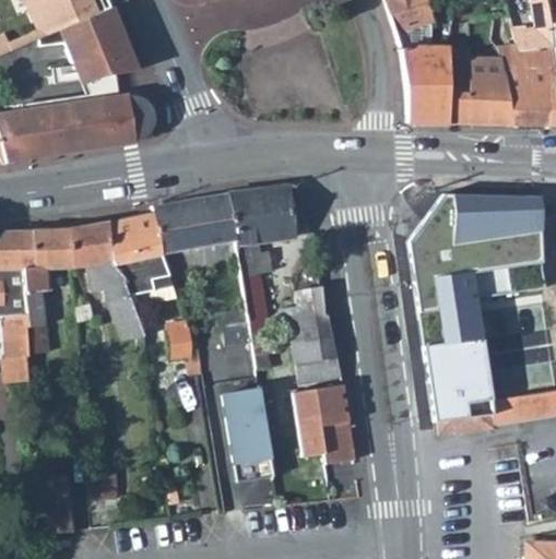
[(22,0),(34,30),(6,42),(9,48),(39,35),(44,34),(30,0),(22,0)]
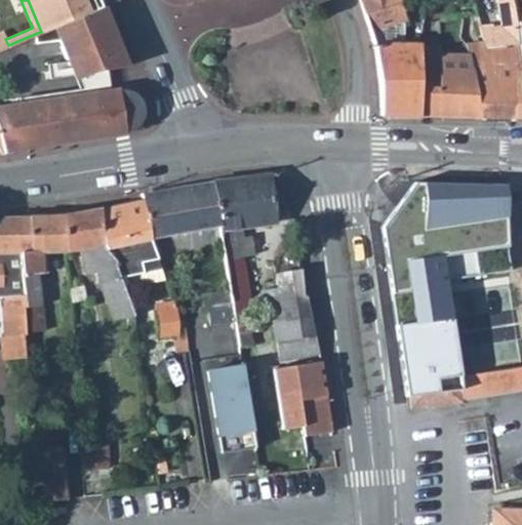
[(28,0),(41,32),(54,26),(92,10),(98,8),(94,0),(28,0)]
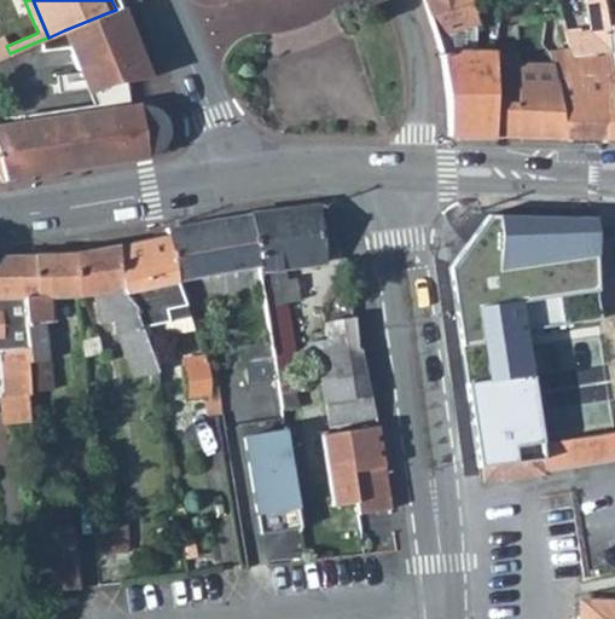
[(473,0),(425,0),(444,53),(448,125),(450,136),(498,138),(499,52),(480,51),(481,25),(473,0)]
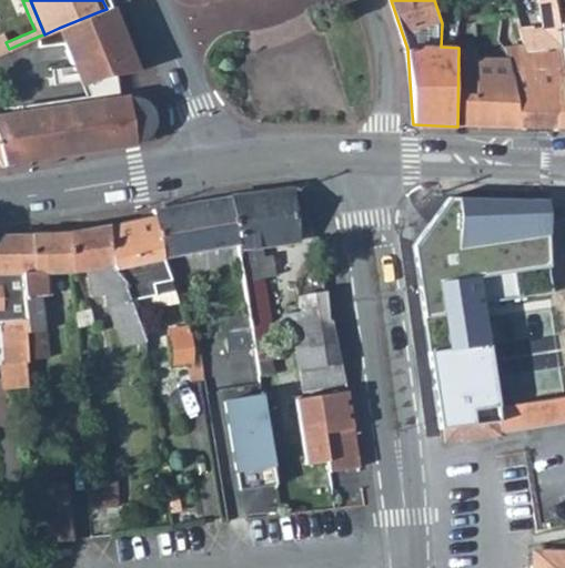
[(517,80),(518,128),(562,130),(562,75),(564,75),(564,33),(562,19),(557,0),(540,0),(547,30),(536,31),(535,28),(522,30),(526,44),(534,68),(517,80)]
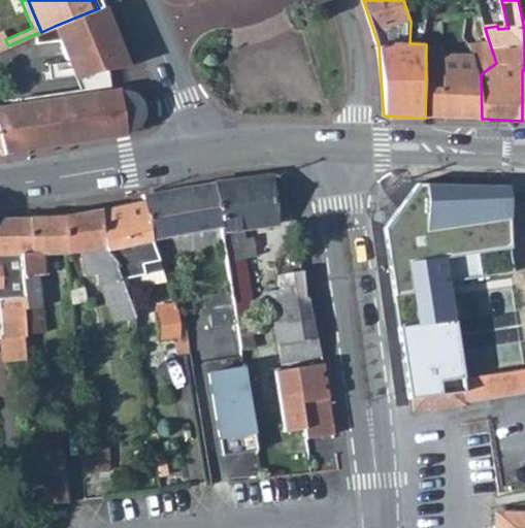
[(41,32),(37,33),(38,40),(63,36),(67,47),(65,48),(71,62),(73,61),(79,59),(86,73),(105,71),(130,69),(104,6),(99,8),(93,10),(55,26),(41,32)]
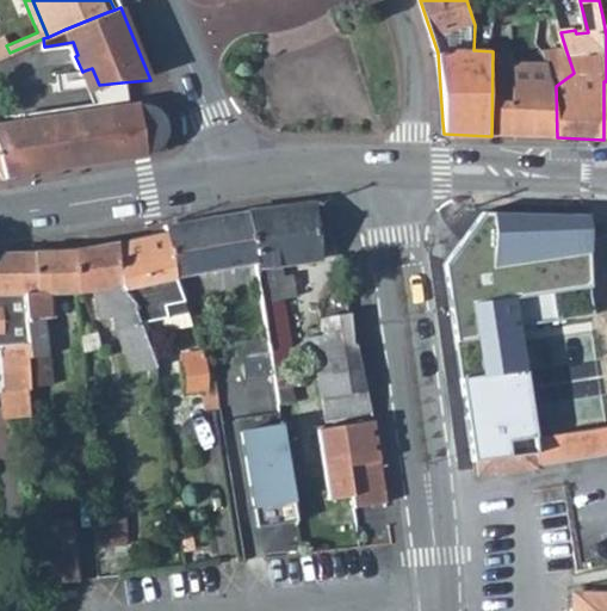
[(538,16),(512,22),(513,41),(538,42),(538,16)]
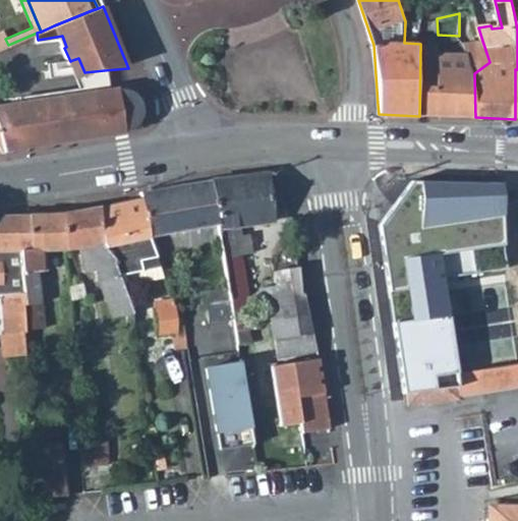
[(420,44),(419,116),(475,117),(474,73),(490,62),(482,41),(466,42),(466,53),(439,53),(440,44),(420,44)]
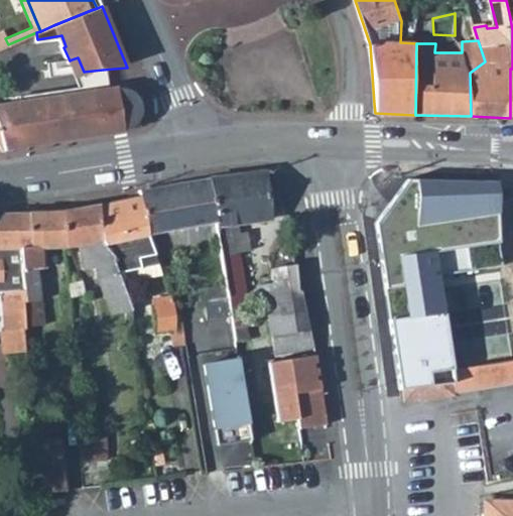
[(106,91),(103,70),(84,72),(78,57),(72,59),(77,73),(80,95),(106,91)]
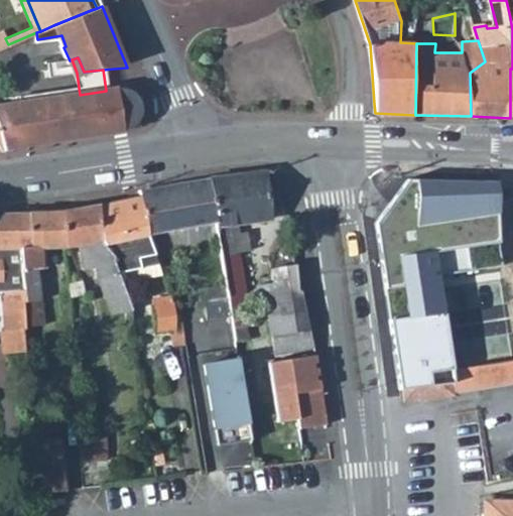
[(55,98),(0,104),(0,145),(0,148),(1,150),(25,143),(137,128),(136,119),(138,113),(138,108),(136,102),(133,97),(129,94),(127,92),(123,90),(116,90),(106,91),(80,95),(70,96),(70,94),(54,96),(55,98)]
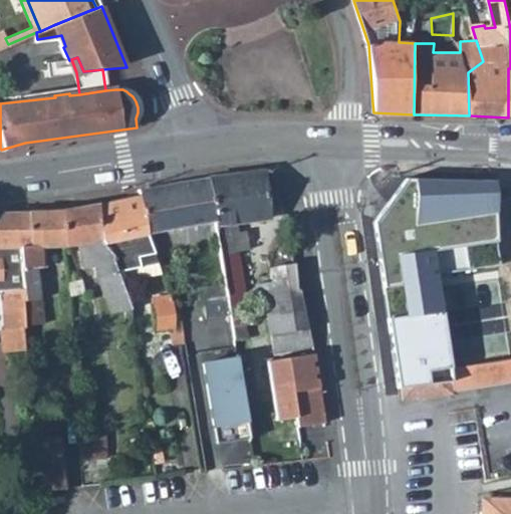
[(209,178),(217,221),(221,248),(236,246),(232,223),(253,220),(270,218),(264,169),(209,178)]
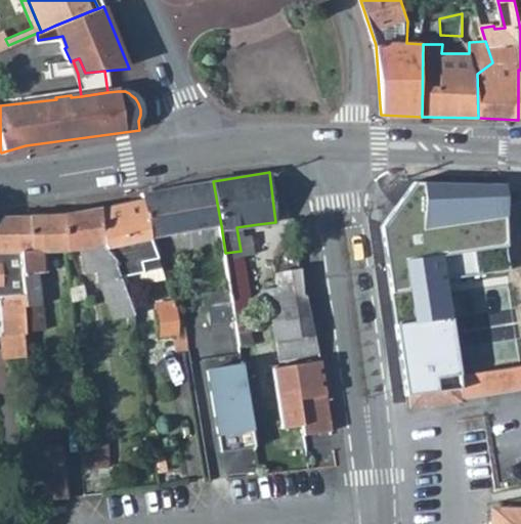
[(142,191),(143,199),(152,237),(154,237),(221,225),(213,181),(142,191)]
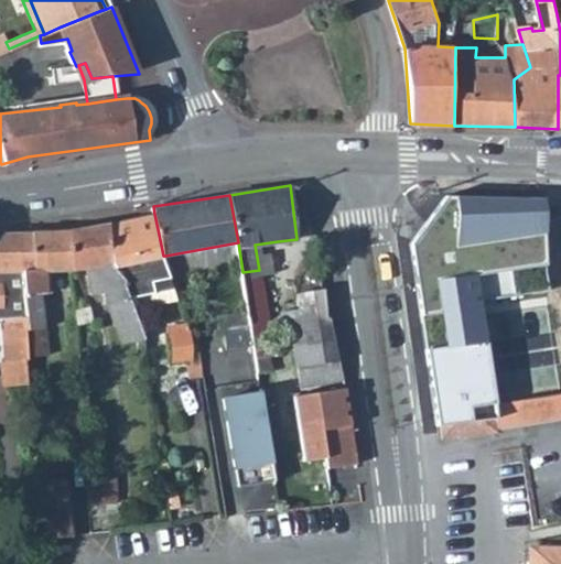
[(452,197),(414,246),(422,301),(439,425),(498,418),(499,401),(483,274),(553,264),(552,198),(452,197)]
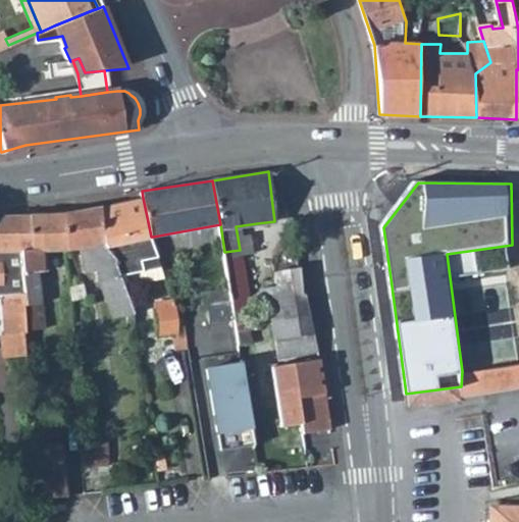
[(100,205),(103,244),(122,262),(118,264),(122,275),(163,265),(153,237),(151,237),(143,198),(100,205)]
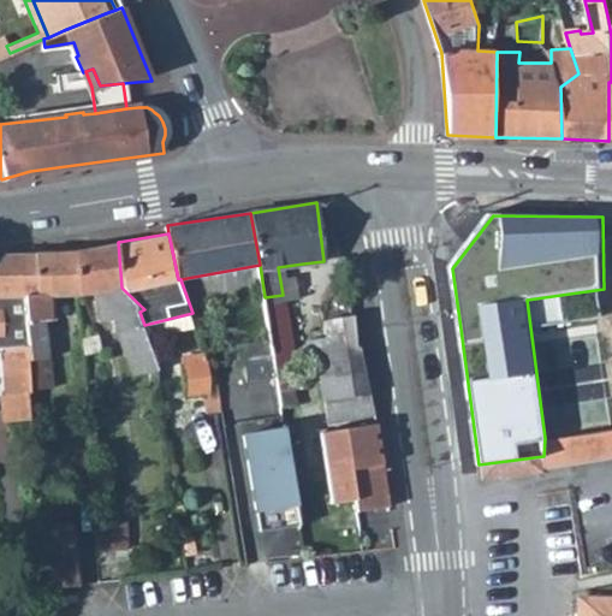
[(75,252),(83,292),(99,291),(104,321),(116,319),(135,377),(153,373),(155,380),(162,379),(160,368),(144,325),(140,312),(144,309),(122,288),(118,242),(75,252)]
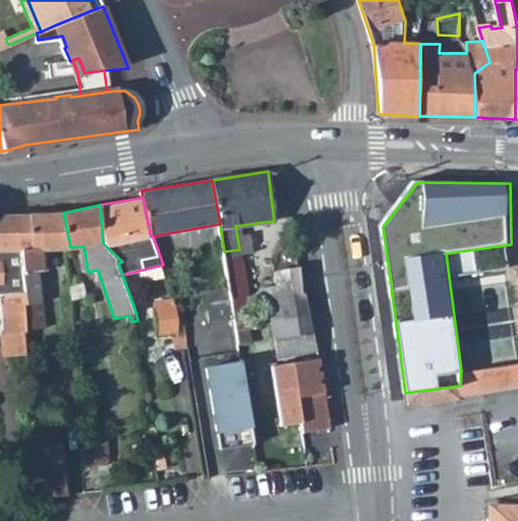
[(29,214),(29,249),(22,249),(27,300),(29,326),(47,326),(46,303),(42,301),(40,272),(49,272),(50,249),(70,247),(63,213),(29,214)]
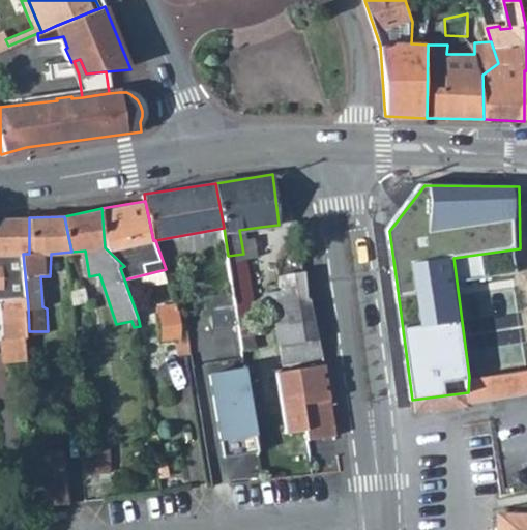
[(0,298),(3,299),(7,339),(4,340),(6,357),(12,363),(31,362),(29,331),(28,305),(23,254),(29,254),(29,217),(0,217),(0,298)]
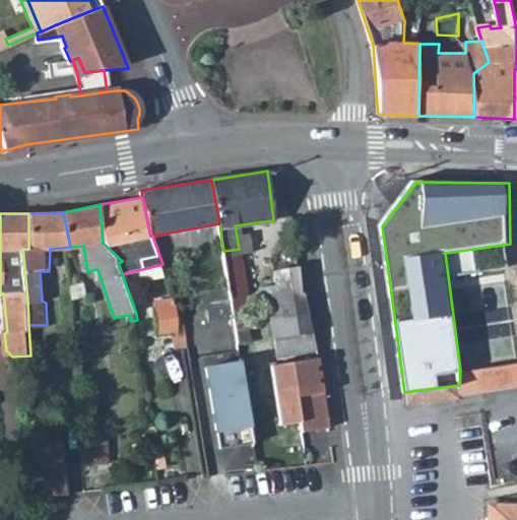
[(223,251),(225,258),(240,256),(239,249),(223,251)]
